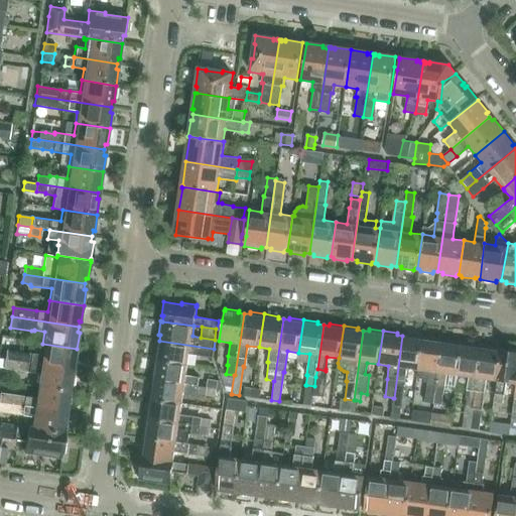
[(406,368),(418,370),(422,337),(408,335),(408,337),(402,336),(394,398),(393,398),(391,409),(392,409),(391,418),(399,419),(406,368)]
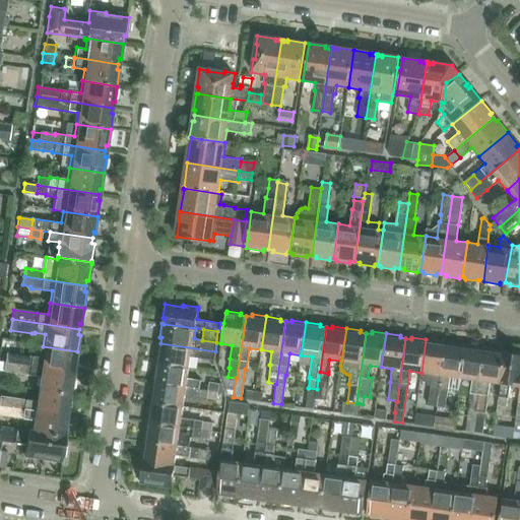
[(426,339),(421,373),(432,374),(428,405),(437,406),(446,344),(440,343),(440,341),(426,339)]
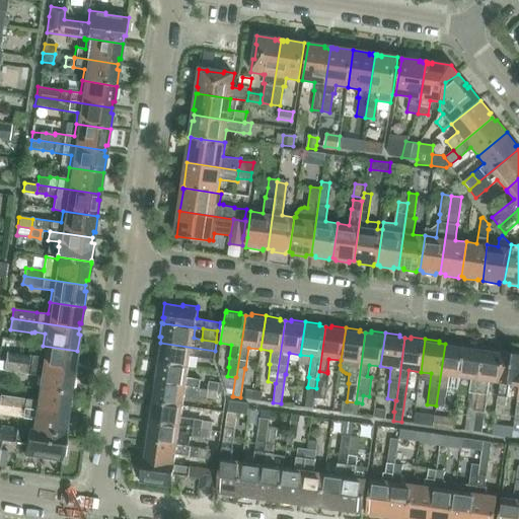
[(445,344),(436,405),(443,406),(445,396),(445,397),(448,375),(460,377),(465,345),(451,342),(450,344),(445,344)]
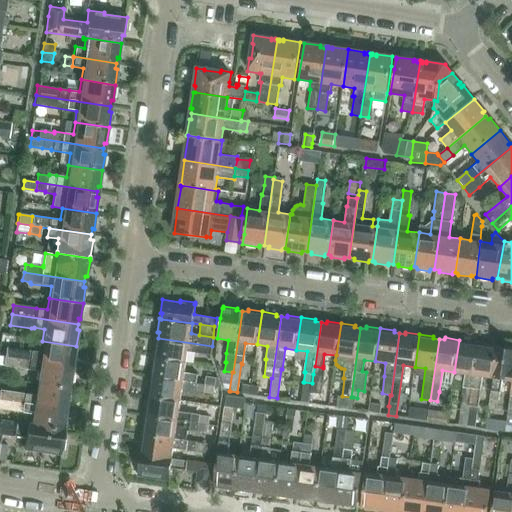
[(155,343),(153,357),(186,362),(188,351),(211,354),(212,346),(158,338),(157,344),(155,343)]
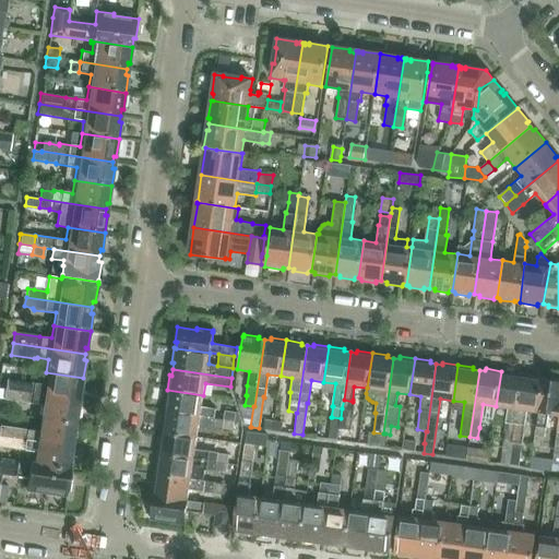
[(501,371),(496,406),(508,408),(506,423),(504,423),(503,431),(504,431),(503,441),(512,442),(522,376),(516,375),(516,373),(501,371)]
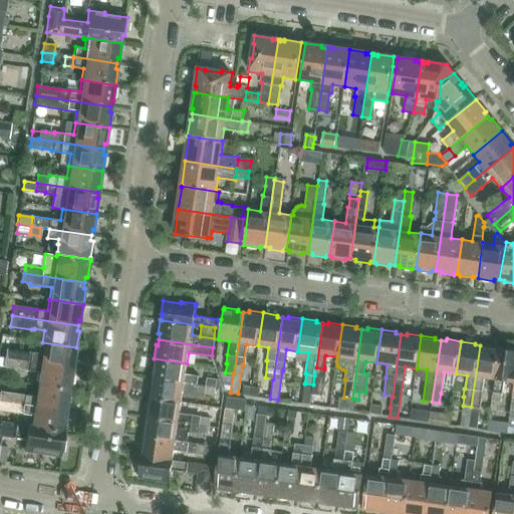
[(7,349),(5,358),(71,368),(72,362),(74,362),(76,347),(42,342),(41,354),(31,353),(7,349)]
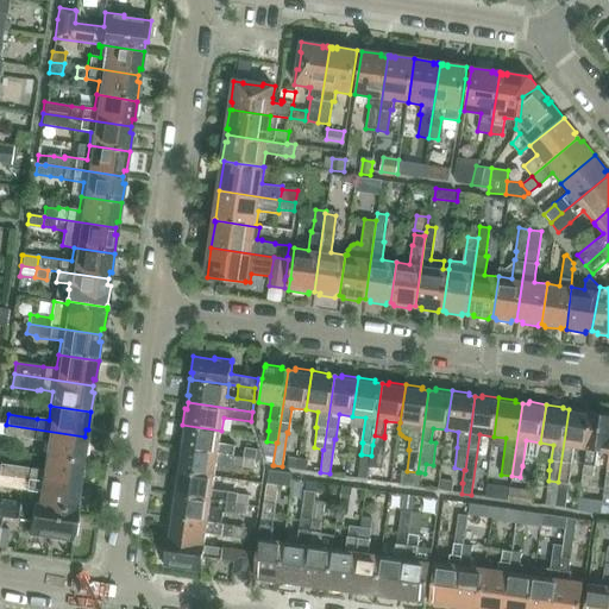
[(554,507),(565,508),(573,447),(585,450),(586,450),(592,410),(576,408),(576,410),(569,409),(558,482),(554,507)]
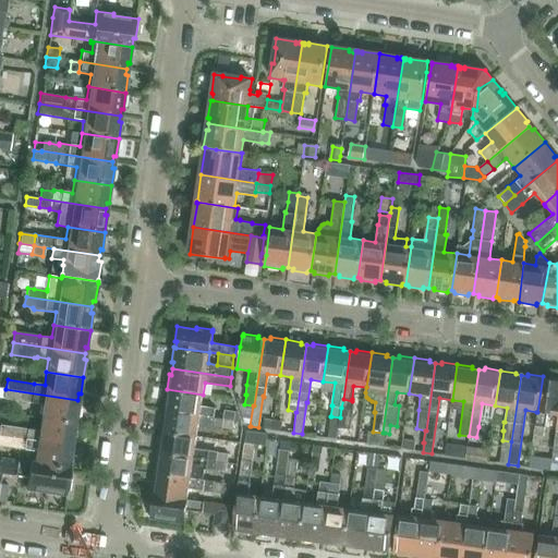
[(543,376),(537,412),(536,412),(532,445),(541,446),(542,436),(543,436),(546,412),(549,413),(549,414),(557,415),(557,413),(557,378),(549,377),(549,379),(543,378),(543,376)]
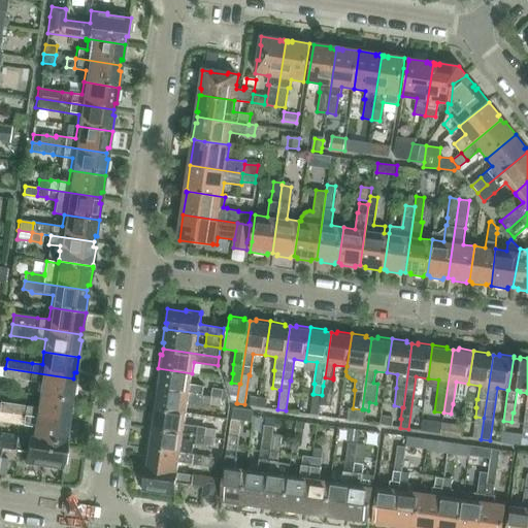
[(5,368),(4,378),(32,383),(39,384),(37,395),(72,400),(74,384),(72,384),(73,378),(5,368)]
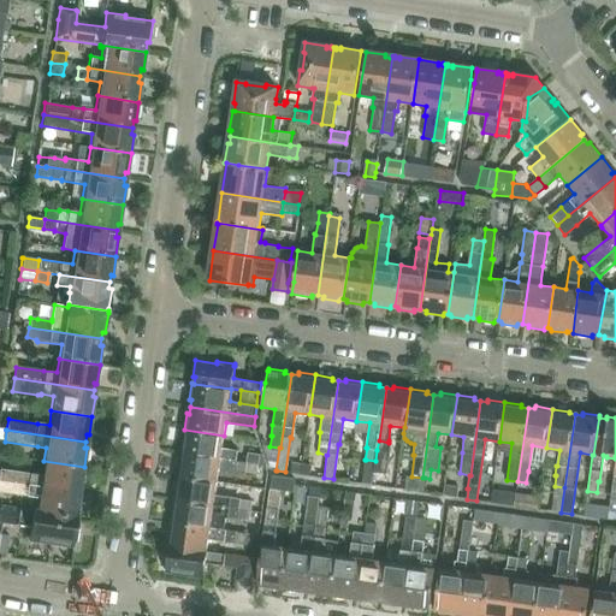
[(184,430),(182,446),(184,446),(184,454),(236,461),(237,450),(223,448),(224,436),(184,430)]
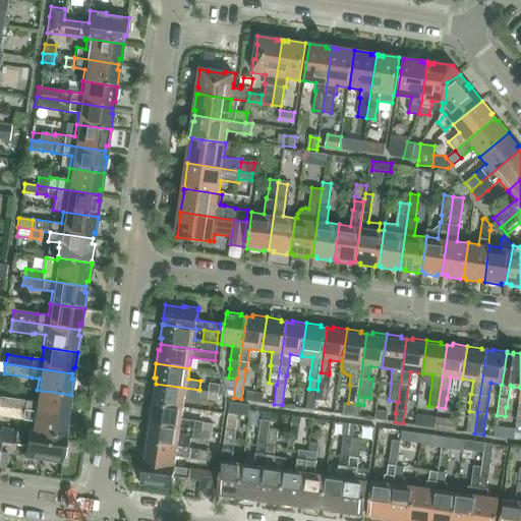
[(319,391),(317,399),(328,401),(332,373),(329,372),(329,374),(321,372),(319,381),(317,390),(319,391)]
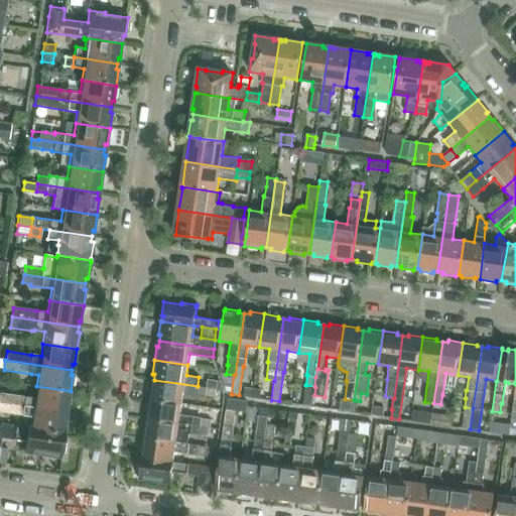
[(207,379),(206,387),(215,389),(217,380),(207,379)]
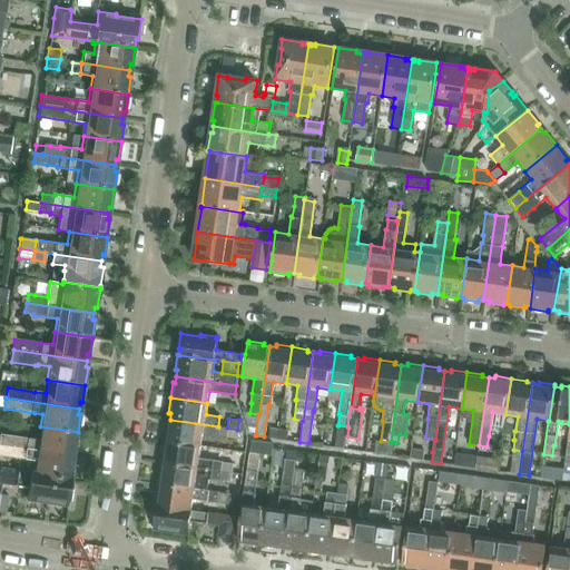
[(226,438),(227,428),(218,426),(170,420),(169,426),(167,425),(165,441),(202,446),(204,434),(226,438)]
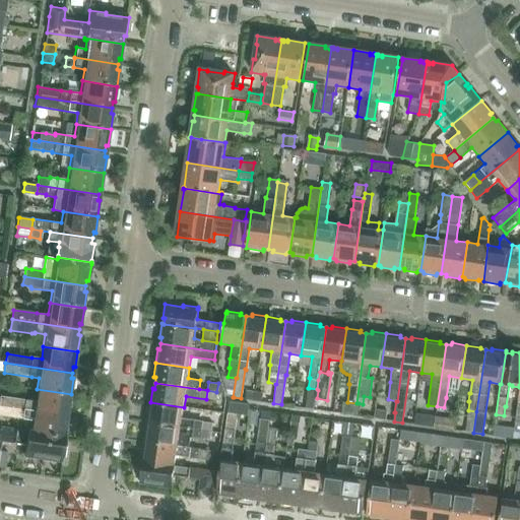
[(0,396),(0,397),(0,405),(66,415),(67,410),(69,410),(71,394),(37,389),(35,402),(31,401),(0,396)]
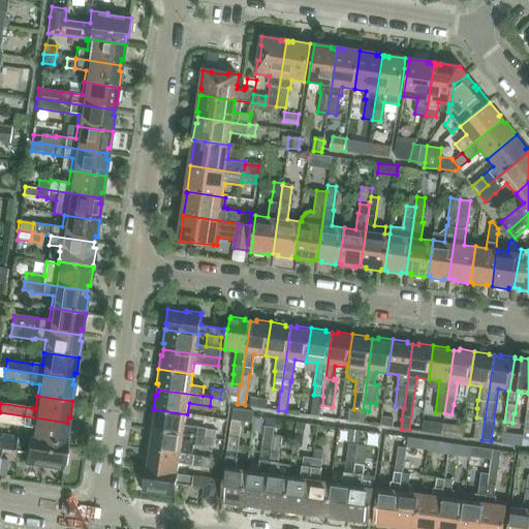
[(220,399),(211,397),(210,406),(219,407),(220,399)]
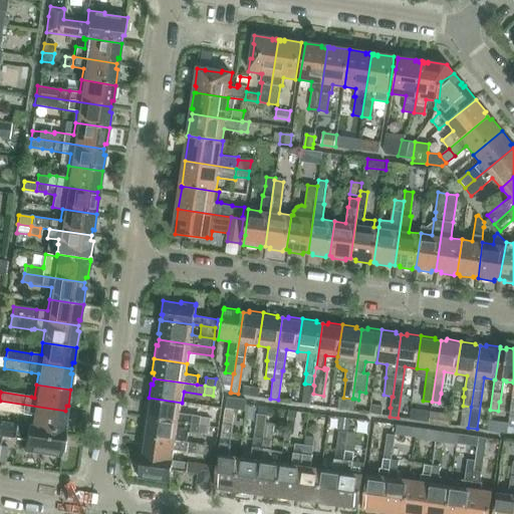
[(244,387),(243,395),(251,396),(252,388),(244,387)]
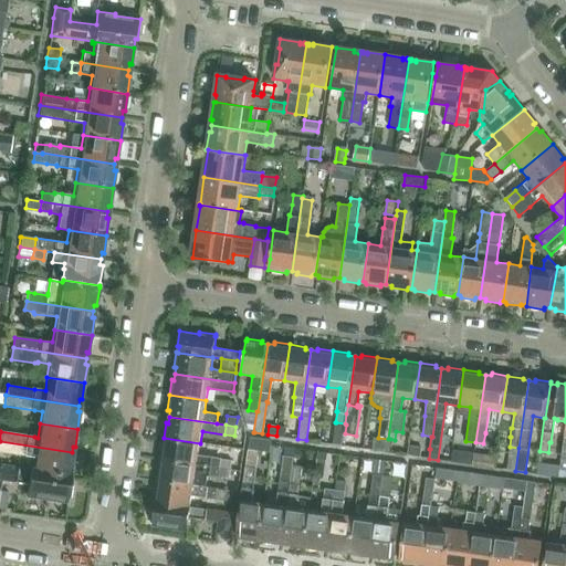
[(276,436),(284,437),(286,428),(278,427),(276,436)]
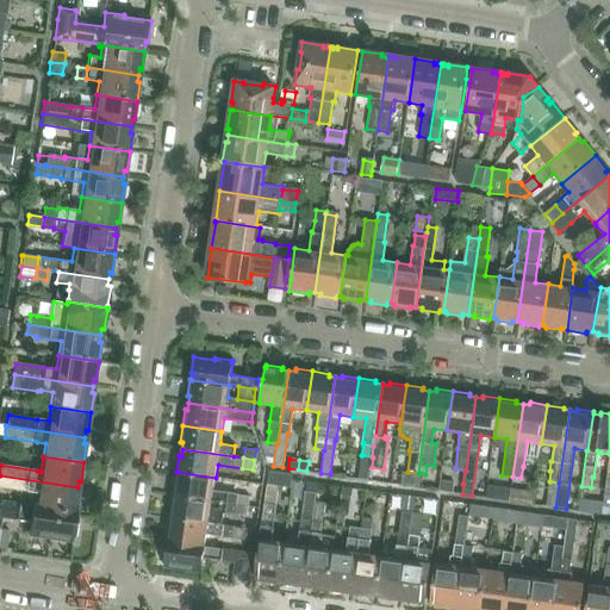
[(360,466),(359,478),(368,480),(369,467),(360,466)]
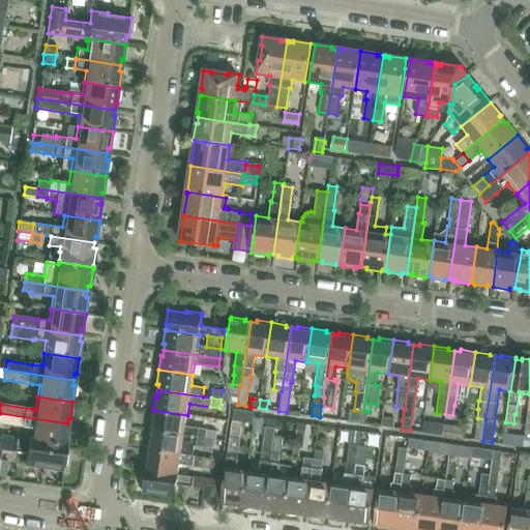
[(360,422),(362,411),(354,410),(350,409),(349,421),(360,422)]
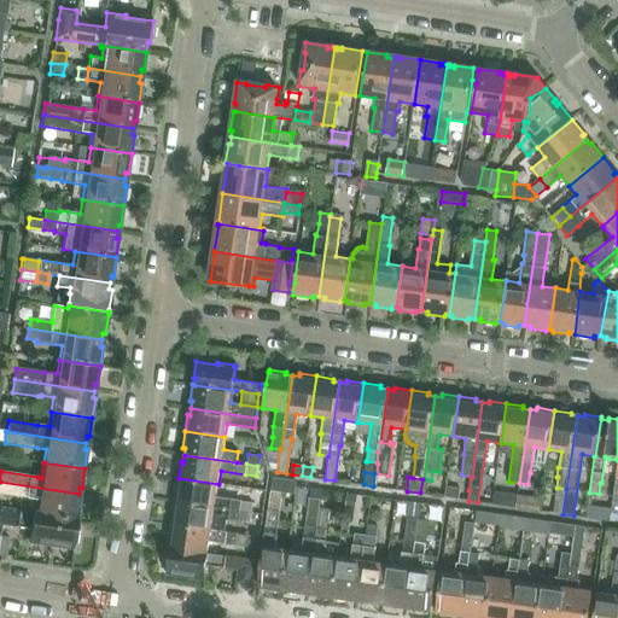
[(178,502),(251,513),(252,502),(242,501),(232,499),(216,496),(219,484),(179,478),(176,495),(179,495),(178,502)]
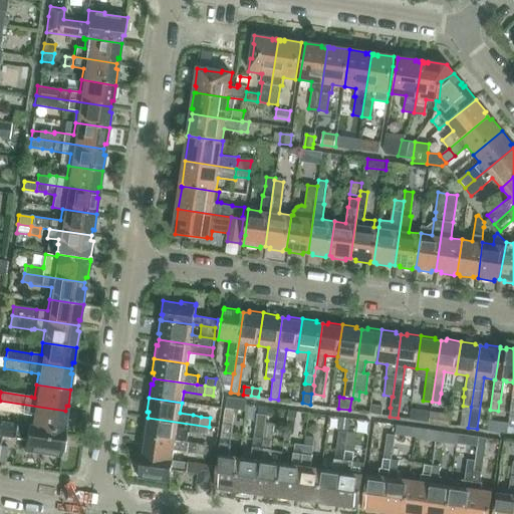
[(0,401),(0,412),(31,417),(33,417),(31,426),(27,425),(27,427),(31,428),(64,434),(66,417),(64,417),(65,411),(0,401)]
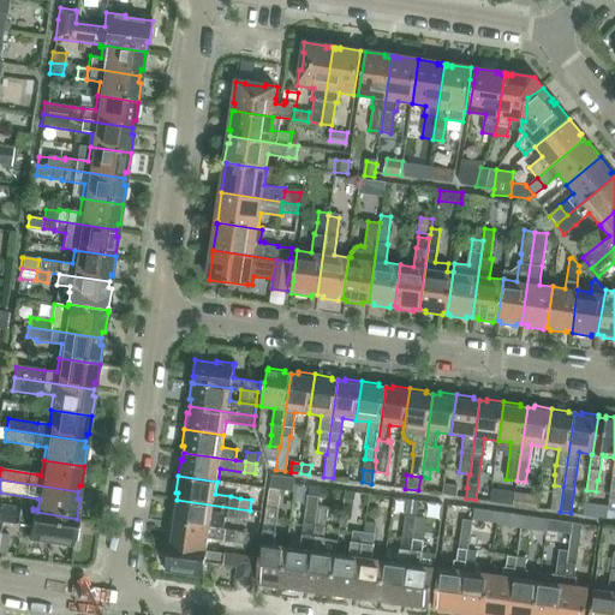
[(443,484),(442,494),(442,495),(457,496),(458,487),(443,484)]
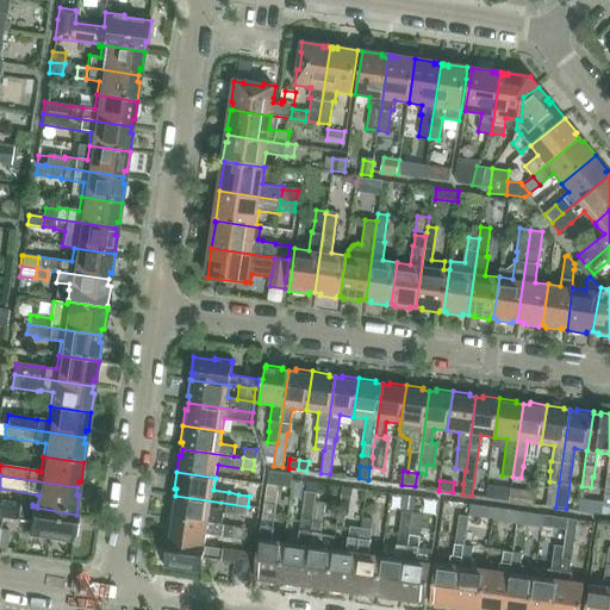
[(549,481),(546,505),(555,508),(559,483),(549,481)]
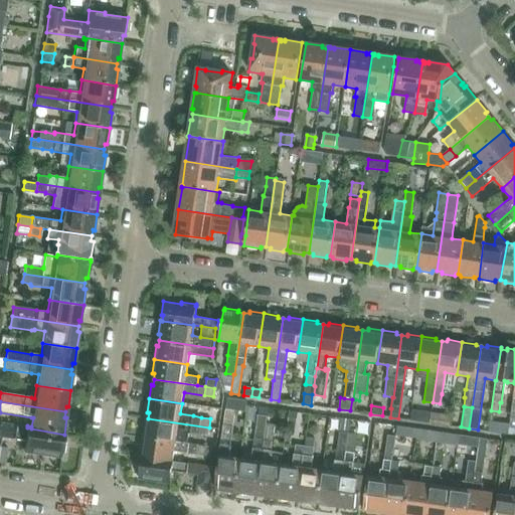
[(260,407),(259,414),(267,415),(268,415),(269,408),(260,407)]
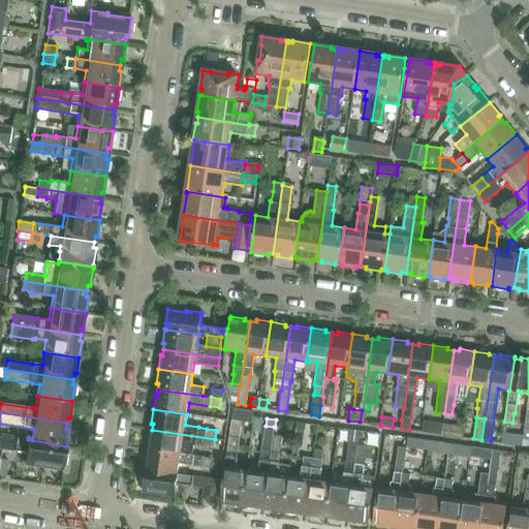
[(221,493),(220,500),(225,501),(225,503),(242,505),(247,470),(235,468),(241,422),(231,419),(221,493)]
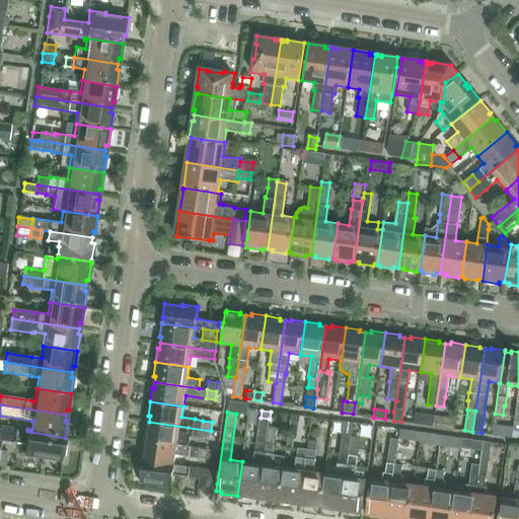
[(416,414),(415,423),(428,425),(430,416),(416,414)]
